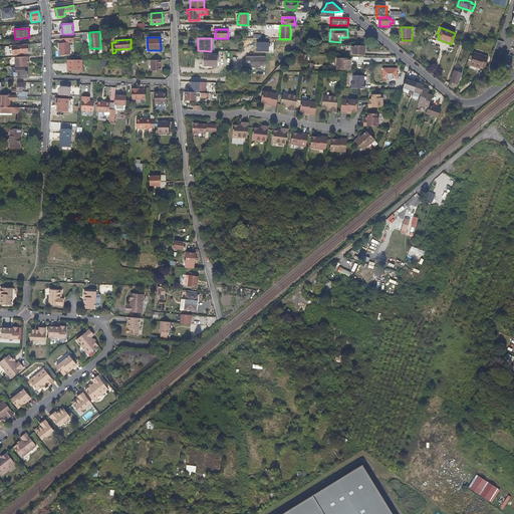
[(493,55),(488,68),(493,70),(495,71),(499,57),(504,42),(497,40),(494,52),(493,55)]
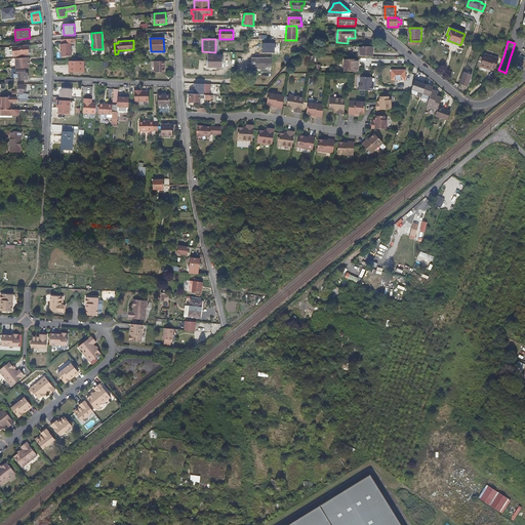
[(62,52),(61,52),(62,57),(72,56),(71,43),(61,44),(61,49),(62,49),(62,52)]
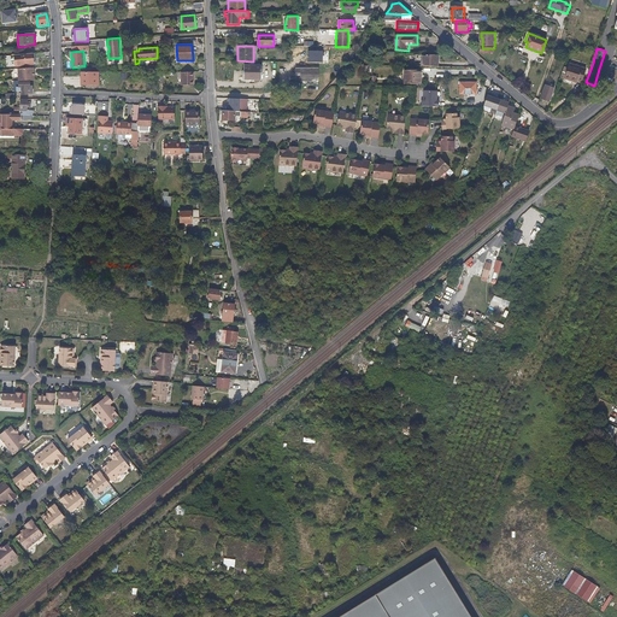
[(34,54),(25,54),(25,57),(16,58),(16,66),(35,64),(34,54)]
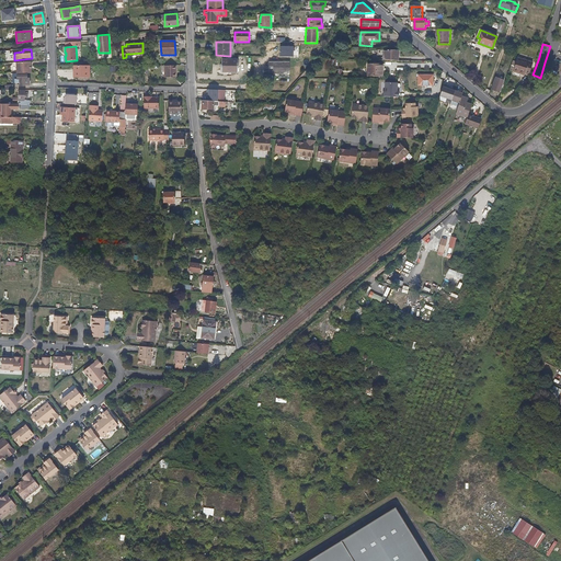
[(393,60),(398,60),(398,49),(386,49),(384,49),(384,60),(385,60),(393,60)]
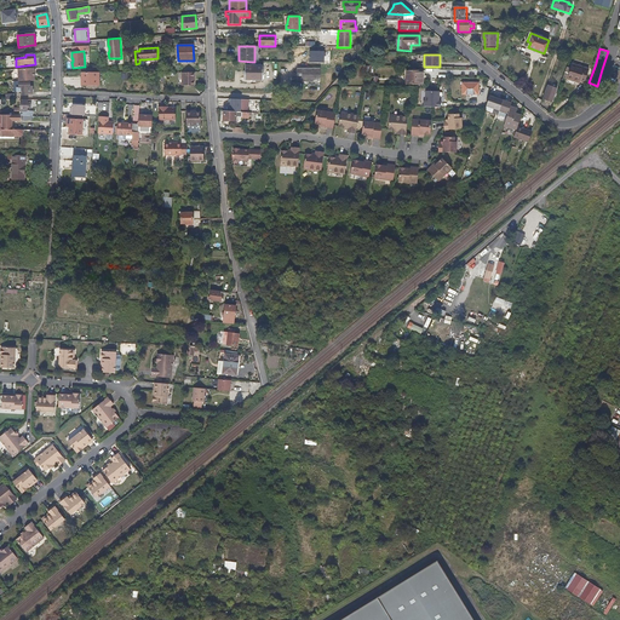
[(567,78),(575,81),(577,79),(579,80),(584,81),(589,69),(572,63),(567,78)]
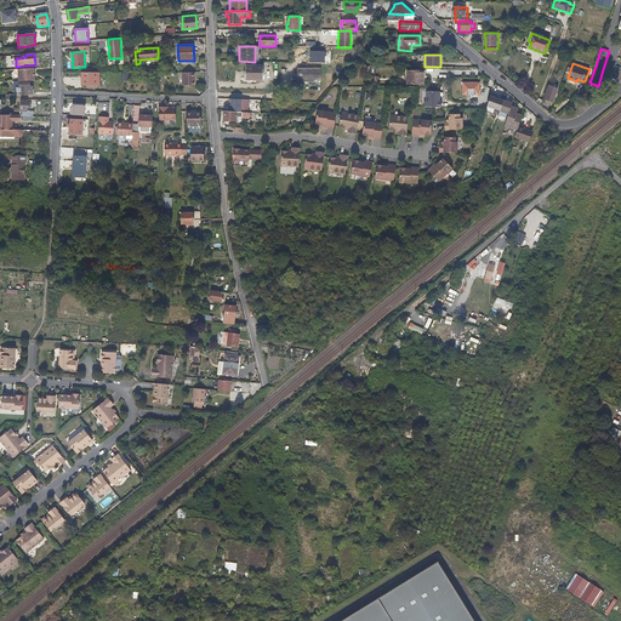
[(245,64),(245,72),(245,81),(263,81),(263,66),(245,64)]
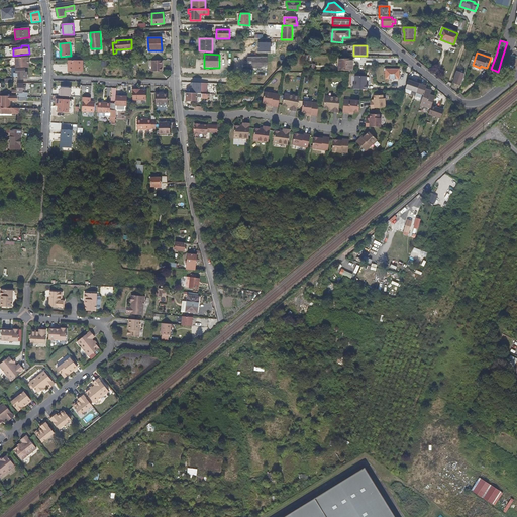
[(267,69),(268,57),(248,57),(247,69),(267,69)]
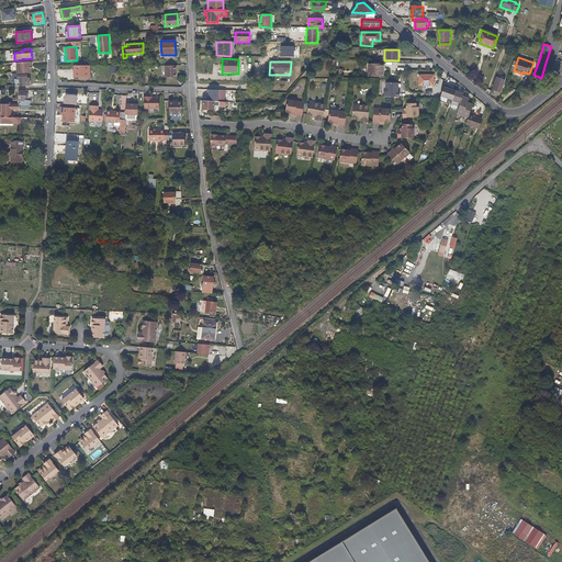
[(17,63),(17,74),(18,74),(31,72),(31,63),(17,63)]
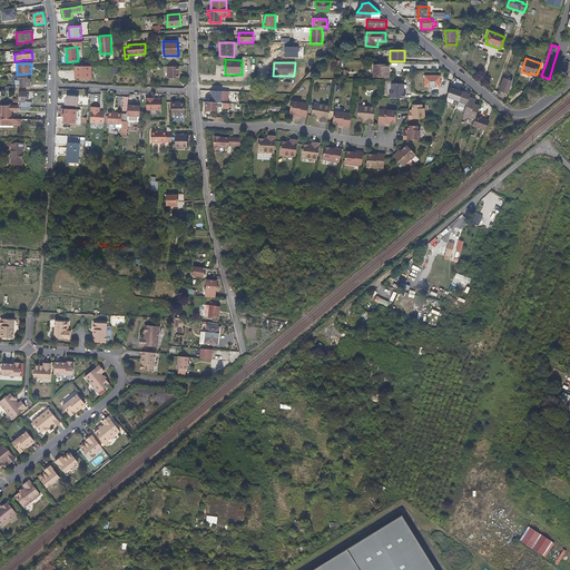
[(94,67),(78,67),(78,78),(94,77),(94,67)]
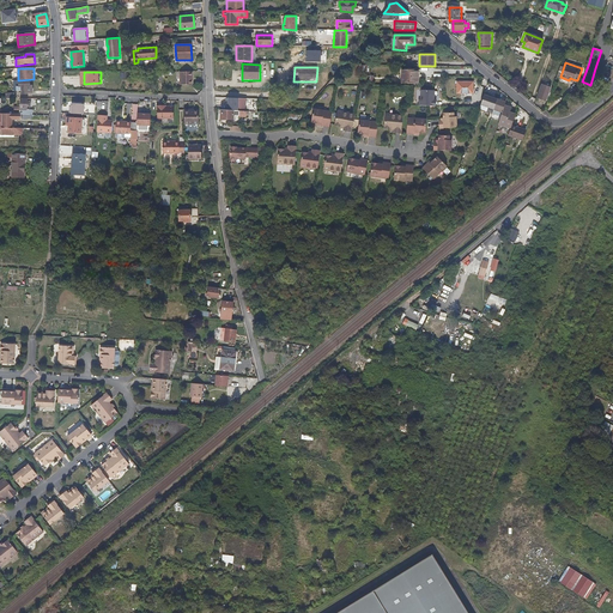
[(192,72),(178,72),(178,85),(190,85),(190,78),(192,78),(192,72)]
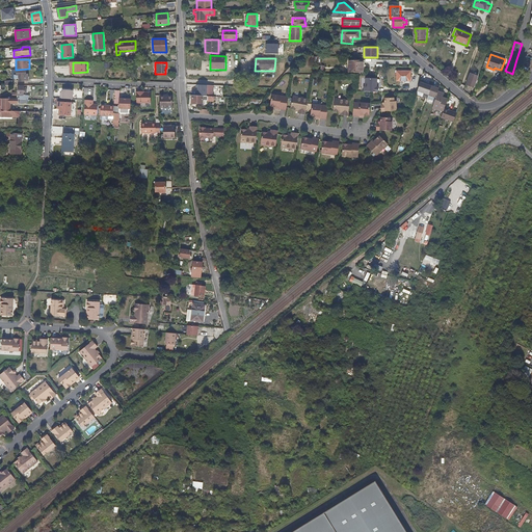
[(26,71),(17,71),(17,76),(15,75),(15,78),(19,78),(19,81),(24,81),(24,80),(24,75),(26,75),(26,71)]
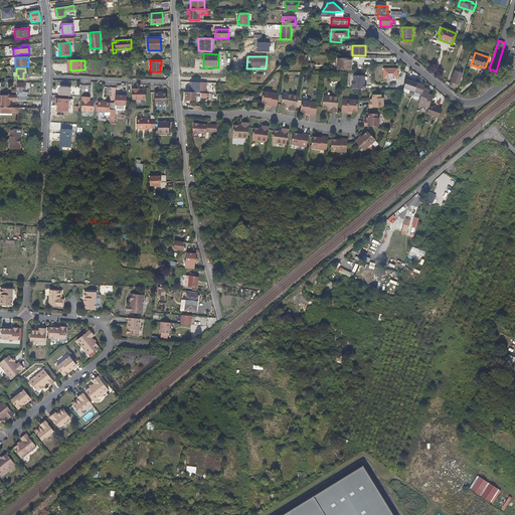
[(397,74),(397,69),(384,69),(383,78),(396,79),(396,74),(397,74)]
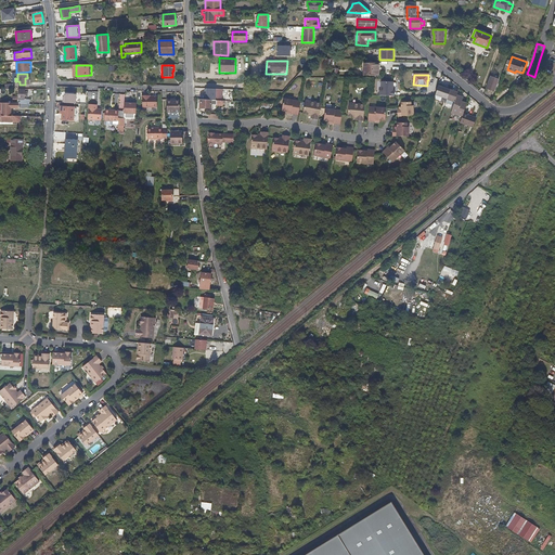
[(489,80),(486,88),(494,91),(499,80),(490,77),(489,80)]
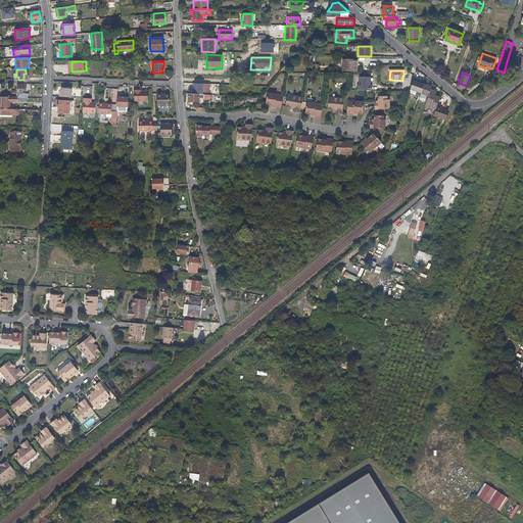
[(371,90),(371,77),(358,76),(357,90),(371,90)]
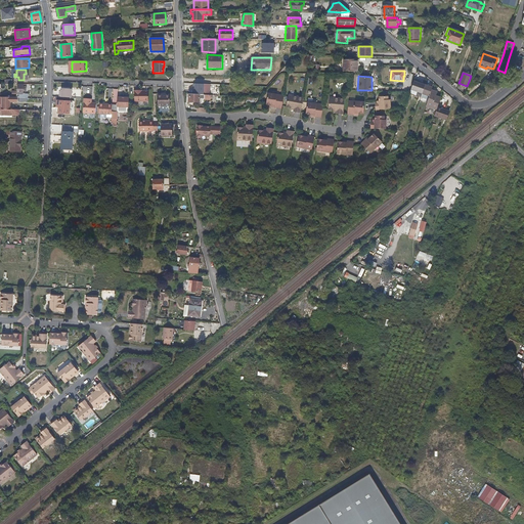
[(423,91),(425,85),(413,81),(412,84),(410,89),(422,93),(423,91)]
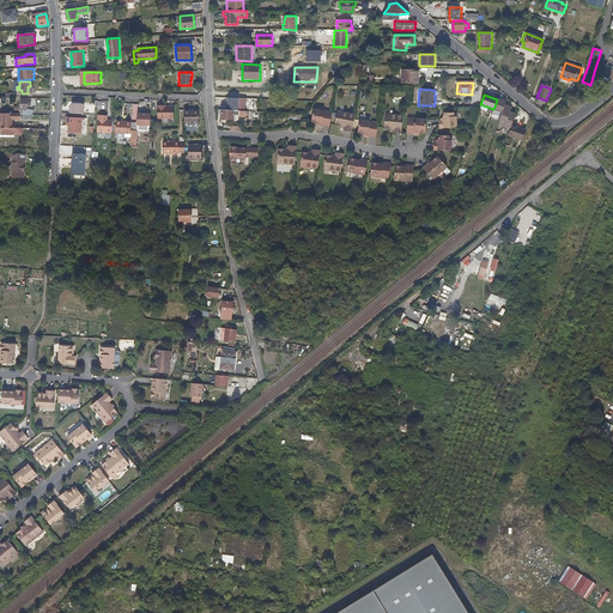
[(20,114),(28,114),(32,114),(34,114),(34,110),(28,110),(28,107),(31,107),(31,102),(28,102),(28,98),(20,98),(20,105),(20,114)]
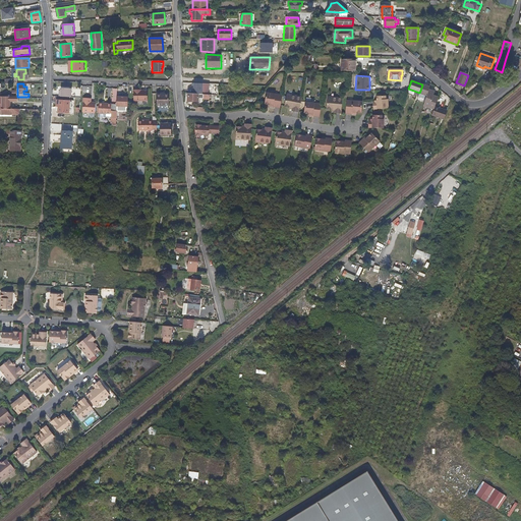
[(426,96),(428,90),(429,89),(429,88),(422,84),(420,91),(419,93),(426,96)]
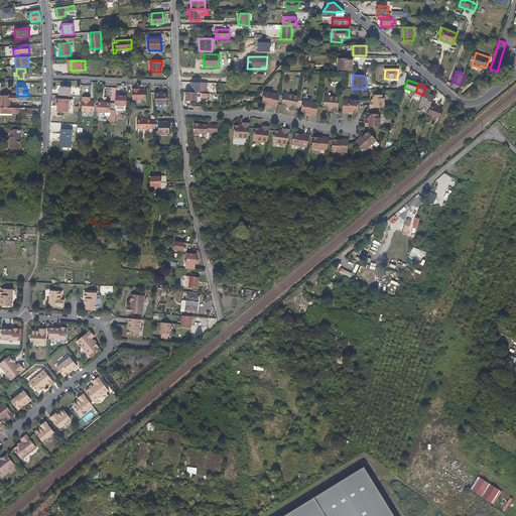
[(63,96),(71,97),(71,88),(60,88),(60,92),(58,92),(58,96),(63,96)]
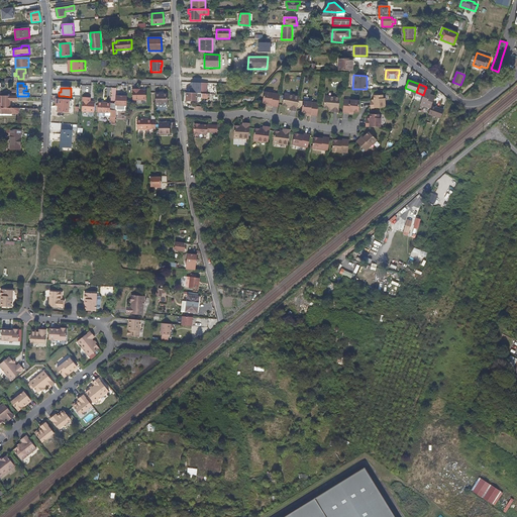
[(143,90),(136,89),(136,101),(149,100),(149,91),(143,91),(143,90)]
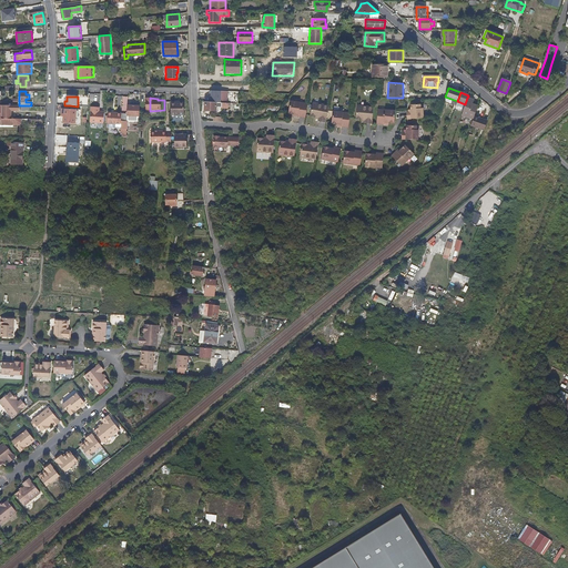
[(474,119),(475,117),(477,110),(477,108),(470,105),(473,100),(467,98),(465,104),(465,108),(462,115),(474,119)]
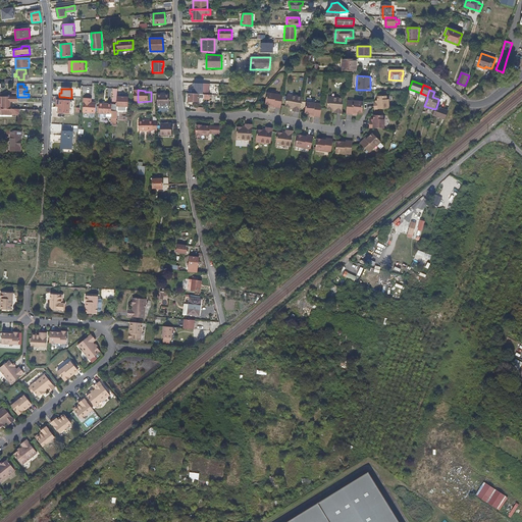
[(164,94),(160,94),(160,96),(160,106),(172,106),(172,96),(168,96),(164,96),(164,94)]
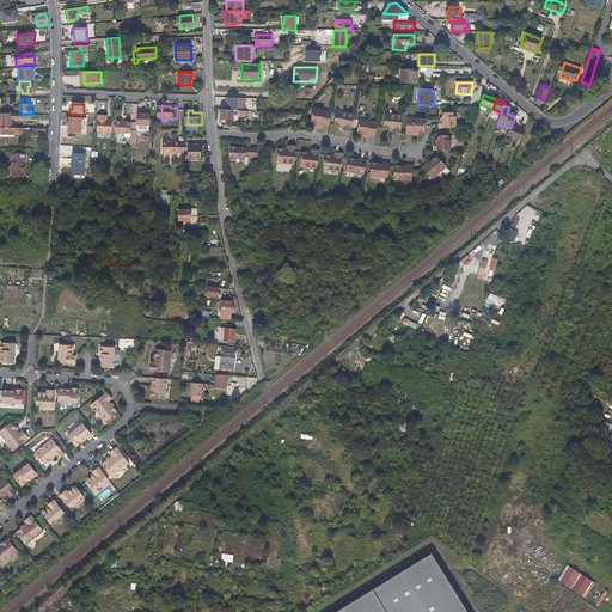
[(319,111),(310,111),(310,112),(308,121),(312,122),(314,122),(317,122),(317,124),(319,124),(326,126),(329,115),(329,112),(319,111)]
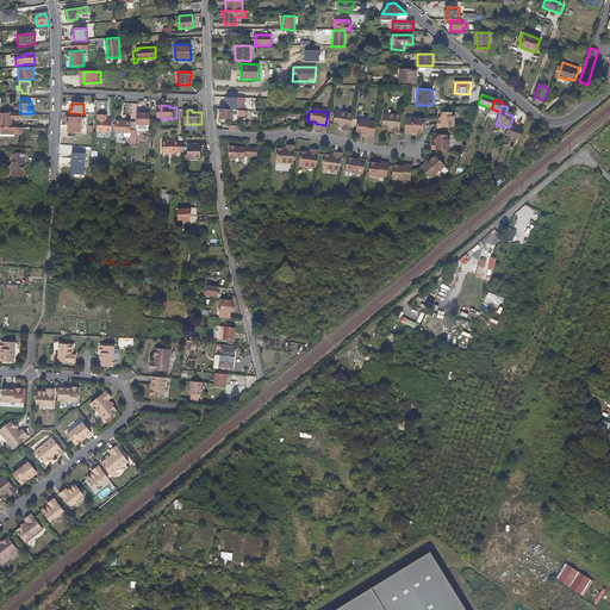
[(23,128),(14,128),(12,128),(6,128),(2,128),(2,112),(0,112),(0,135),(14,136),(22,136),(23,135),(23,128)]
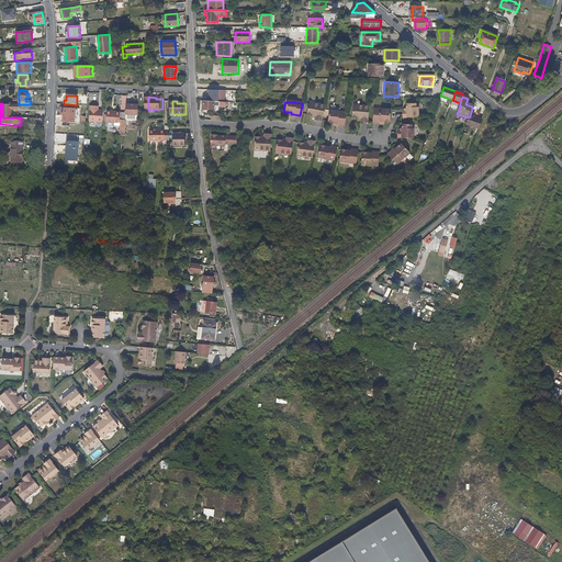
[(19,109),(19,104),(13,104),(2,103),(2,117),(6,117),(11,117),(11,109),(19,109)]
